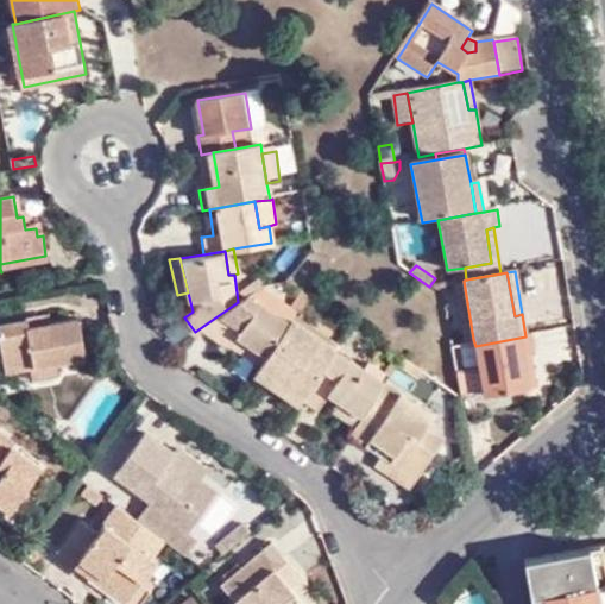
[(290,304),(262,285),(250,294),(289,320),(291,316),(307,294),(300,289),(290,304)]
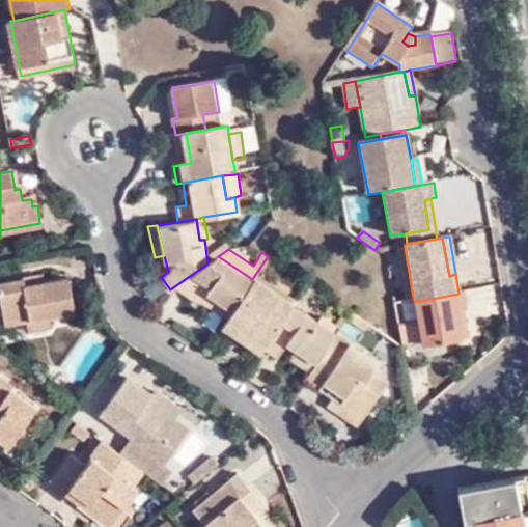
[(232,308),(252,279),(218,256),(207,264),(177,284),(204,303),(206,298),(211,294),(232,308)]
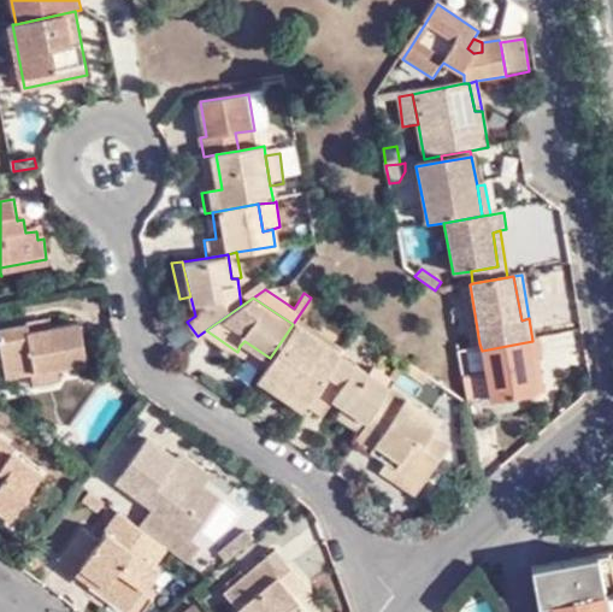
[(340,352),(295,321),(293,324),(270,358),(266,364),(258,377),(301,406),(304,402),(340,352)]
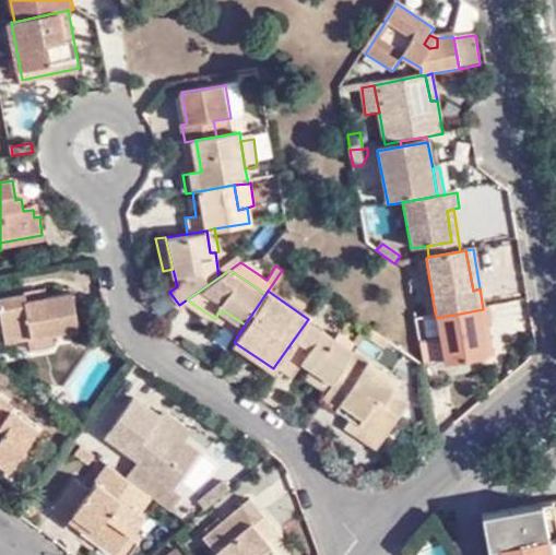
[(42,293),(22,296),(24,303),(43,298),(42,293)]
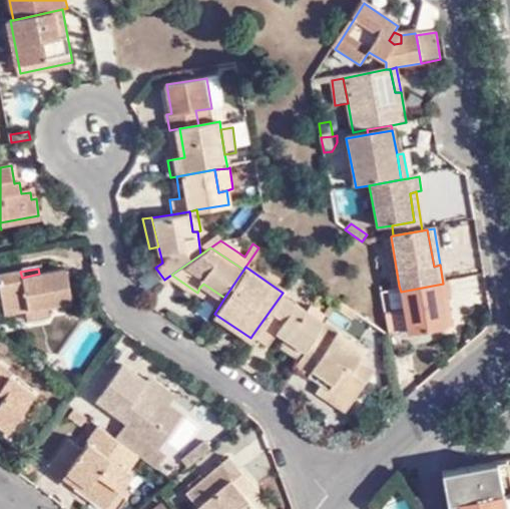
[(22,278),(20,272),(0,275),(0,297),(4,316),(25,312),(45,308),(69,303),(63,271),(39,274),(22,278)]
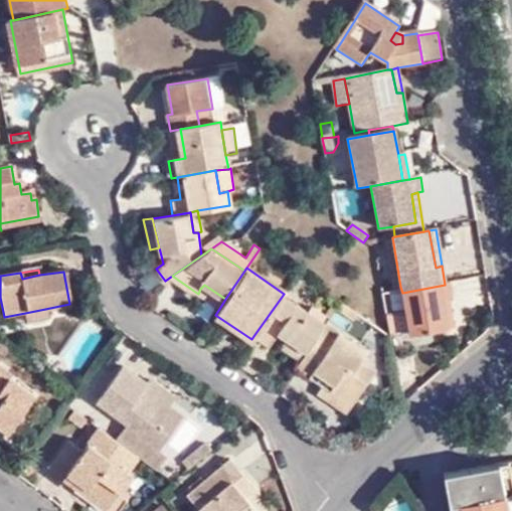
[(445,285),(402,293),(405,310),(409,337),(447,330),(442,302),(449,302),(452,301),(449,284),(445,285)]
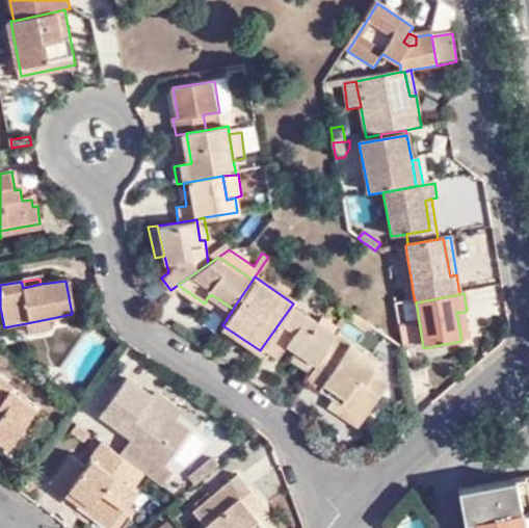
[(230,314),(233,309),(211,294),(207,298),(230,314)]
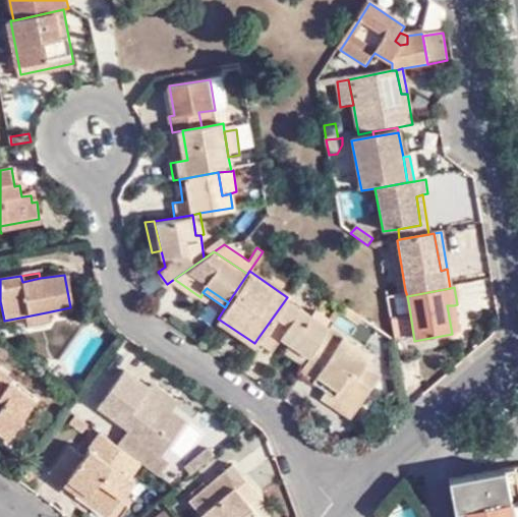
[(405,290),(385,293),(387,299),(407,296),(405,290)]
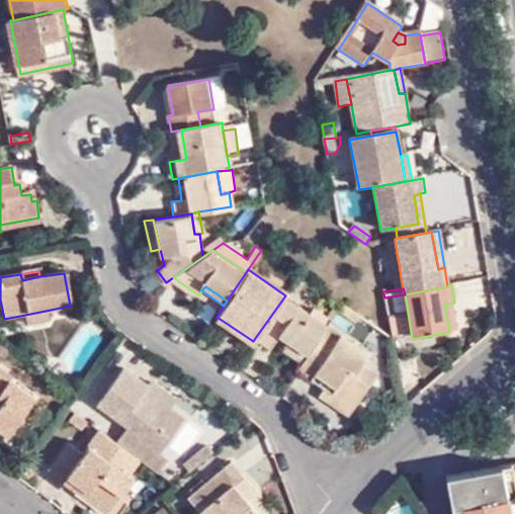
[(388,315),(408,312),(405,294),(384,297),(388,315)]
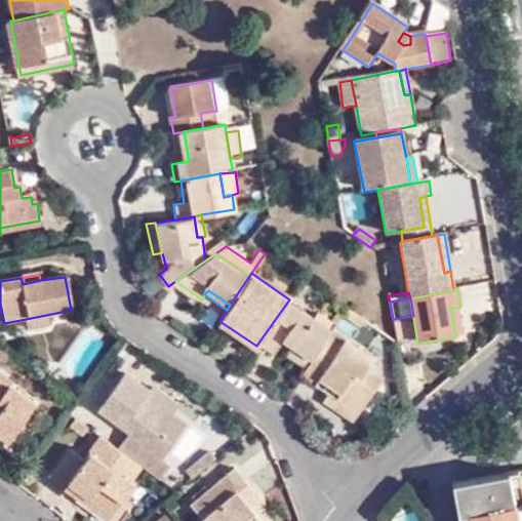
[(311,358),(332,327),(289,299),(258,343),(275,353),(283,339),(292,346),(311,358)]
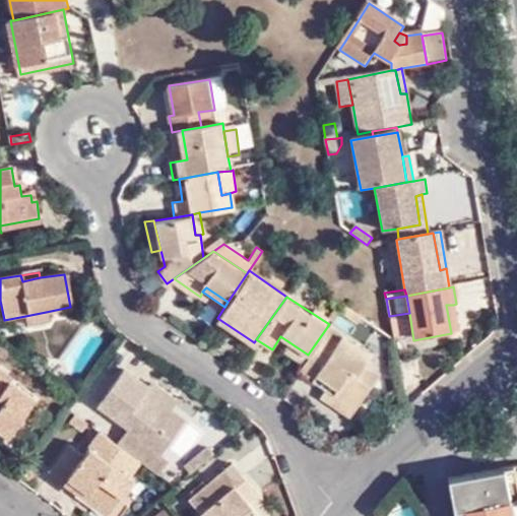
[(458,332),(453,305),(446,305),(451,333),(458,332)]
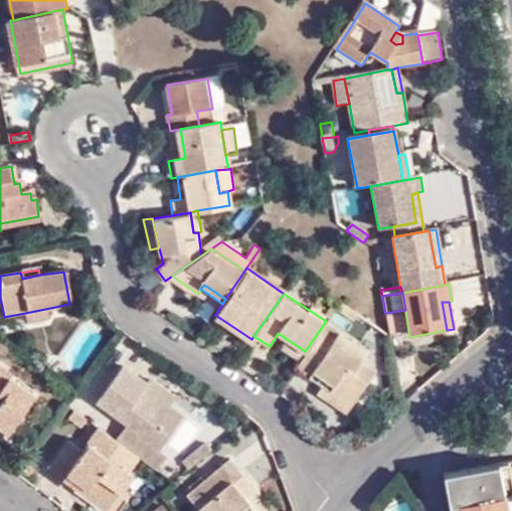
[(47,319),(45,309),(25,313),(26,322),(47,319)]
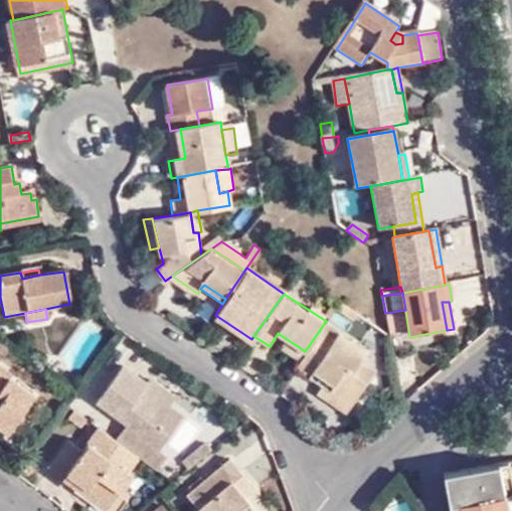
[(367,349),(326,321),(305,351),(299,359),(293,367),(350,406),(375,369),(360,360),(367,349)]
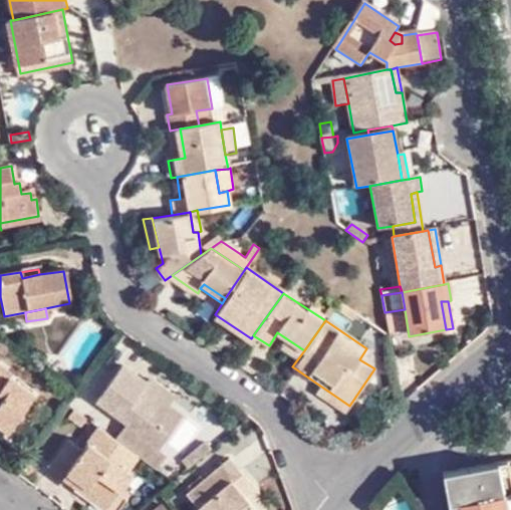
[(388,333),(375,325),(371,330),(384,339),(388,333)]
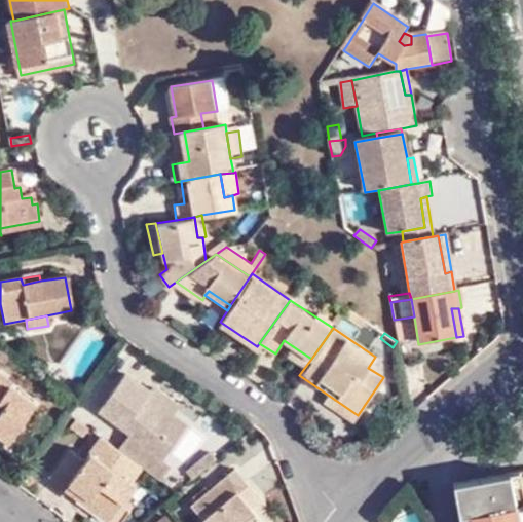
[(305,367),(311,359),(293,346),(287,355),(305,367)]
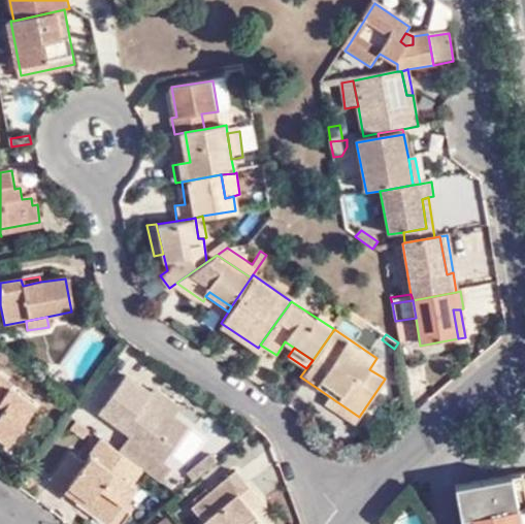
[(0,439),(8,445),(33,407),(8,389),(10,385),(0,378),(0,439)]
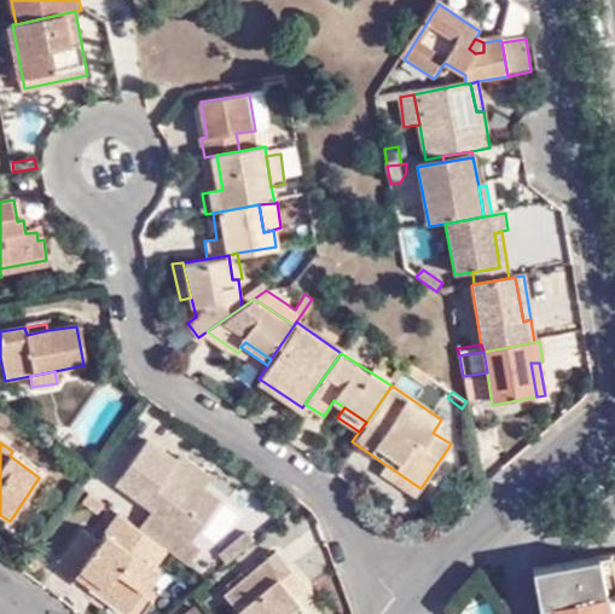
[(214,497),(197,486),(187,480),(184,485),(163,470),(169,462),(140,442),(111,486),(146,510),(133,531),(162,550),(183,563),(196,544),(187,538),(162,521),(173,504),(198,522),(214,497)]
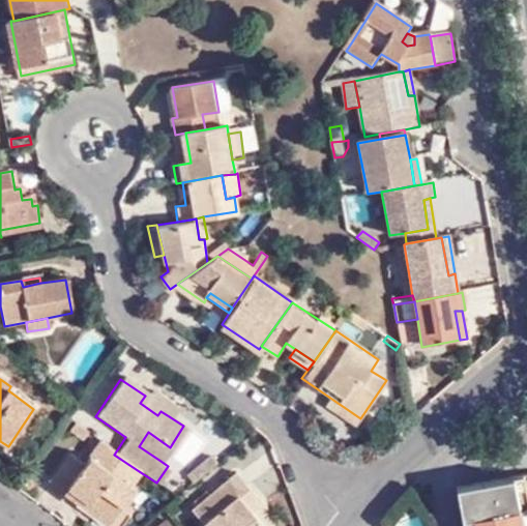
[(147,391),(145,396),(140,403),(157,415),(160,411),(169,416),(174,408),(147,391)]
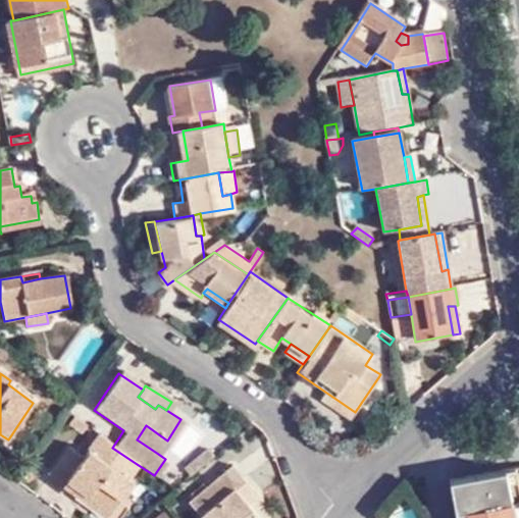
[(83,427),(70,418),(64,426),(78,435),(83,427)]
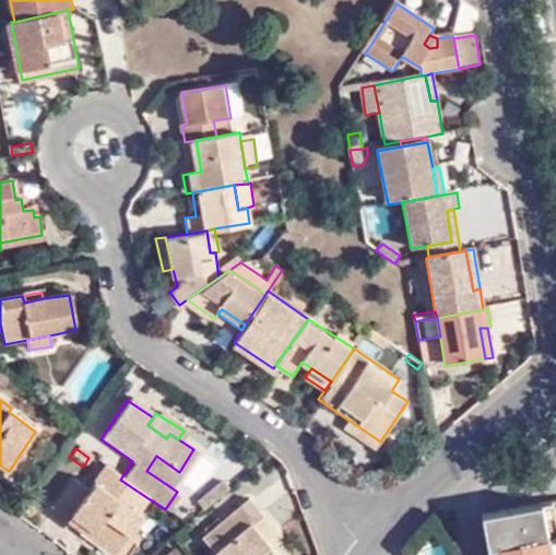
[(169,486),(179,472),(156,456),(146,471),(169,486)]
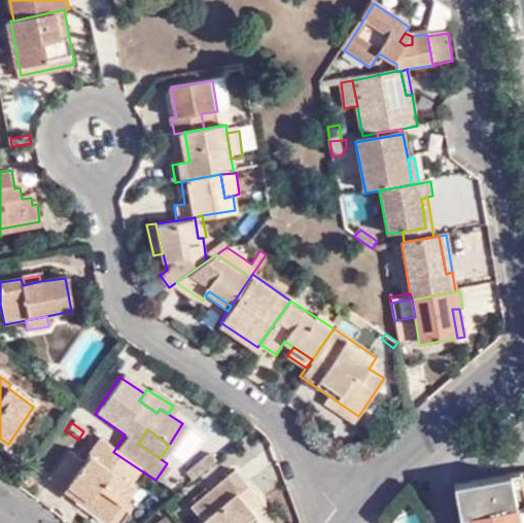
[(113,452),(97,441),(79,464),(66,455),(47,482),(60,490),(66,483),(86,497),(81,506),(104,522),(108,522),(132,489),(127,485),(138,468),(113,452)]
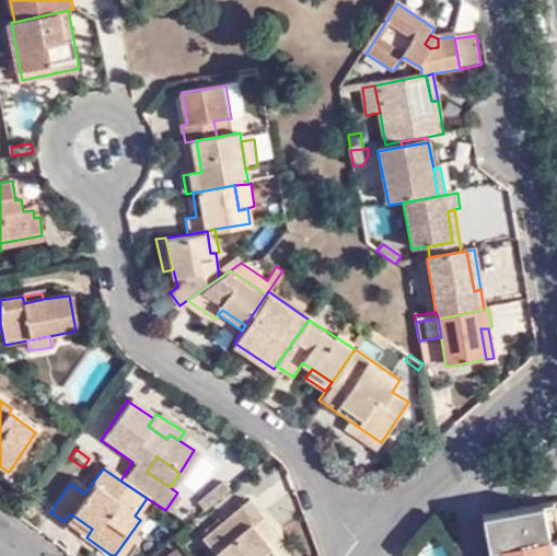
[(196,505),(201,510),(225,488),(220,484),(196,505)]
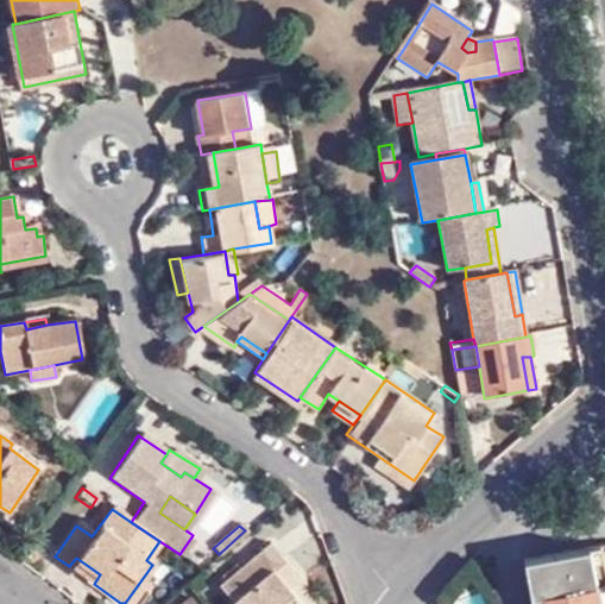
[(604,540),(521,554),(527,590),(539,589),(541,603),(604,603),(604,540)]
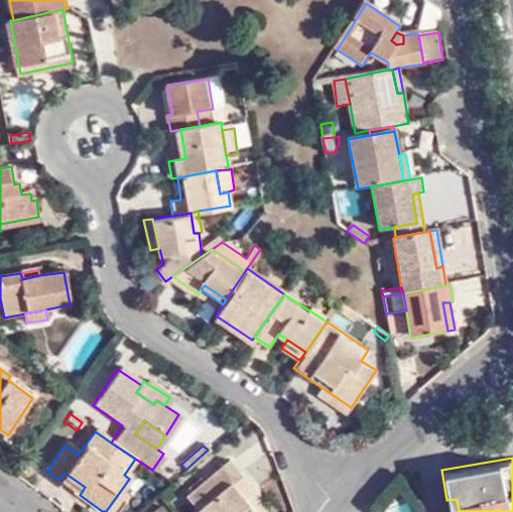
[(236,492),(246,483),(227,461),(201,482),(188,493),(182,498),(195,511),(252,511),(241,498),(236,492)]
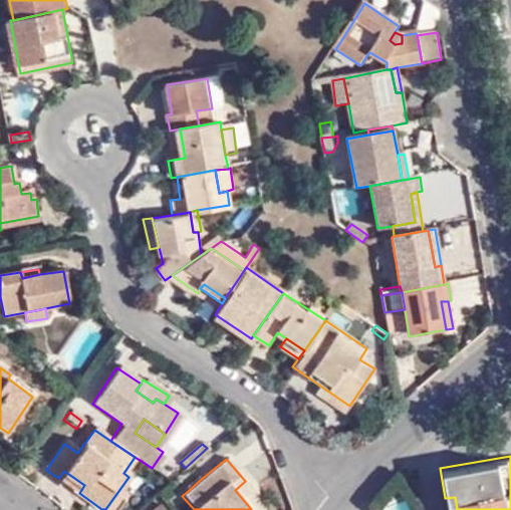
[(185,488),(188,491),(200,480),(197,477),(185,488)]
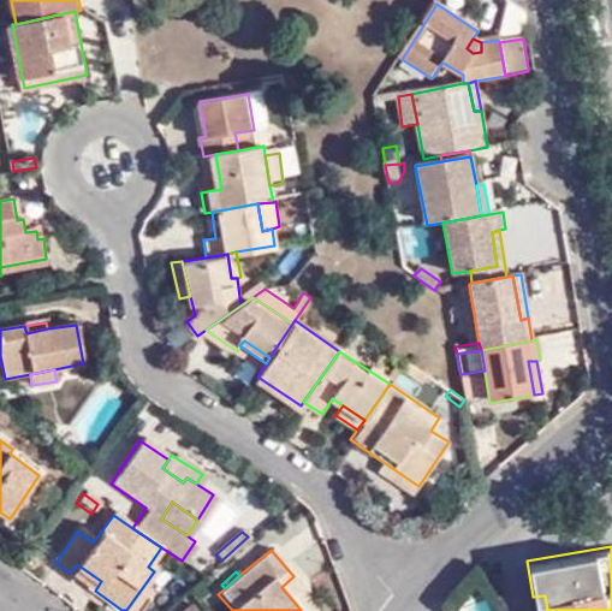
[(299,583),(293,576),(281,587),(287,594),(299,583)]
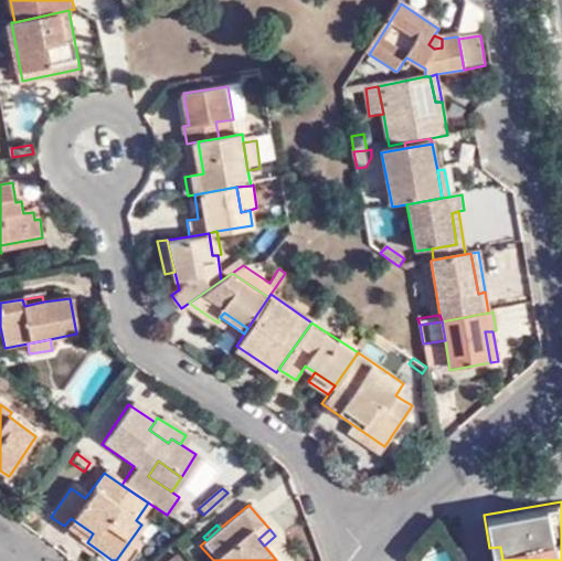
[(454,560),(448,551),(433,560),(454,560)]
